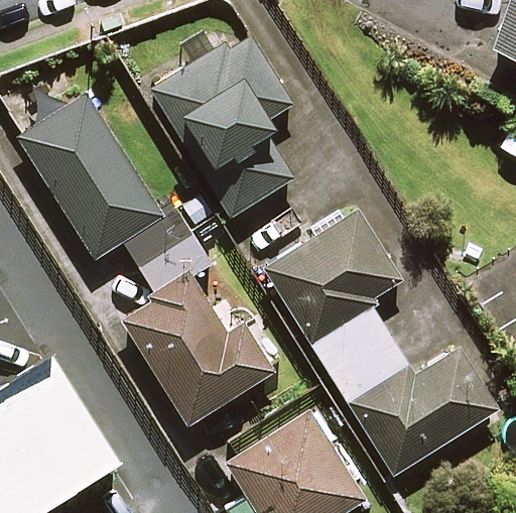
[(515,0),(507,0),(484,44),(515,60),(515,0)]
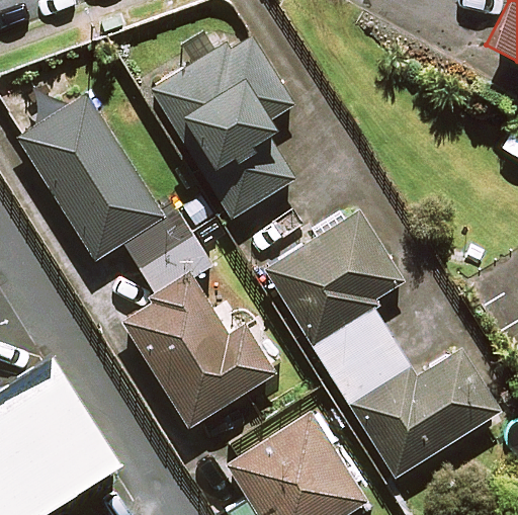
[(288,107),(242,33),(151,91),(173,125),(182,119),(217,173),(205,180),(230,219),(292,178),(267,138),(273,134),(265,121),(288,107)]
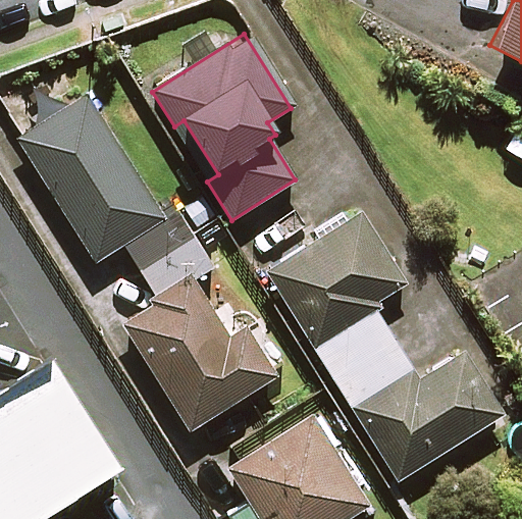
[(119,245),(162,220),(91,99),(16,142),(88,264),(119,245)]
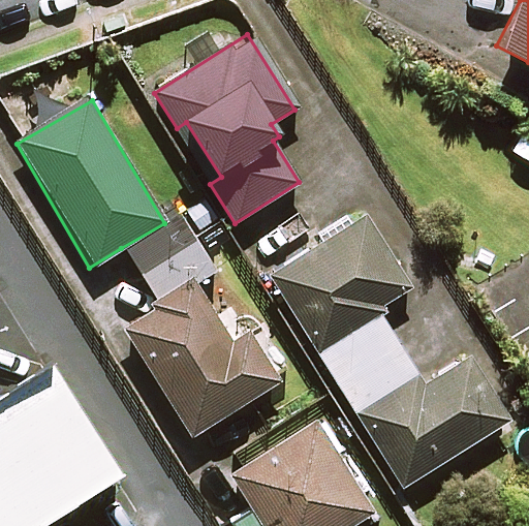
[(164,223),(121,248),(154,305),(196,279),(213,270),(180,214),(164,223)]
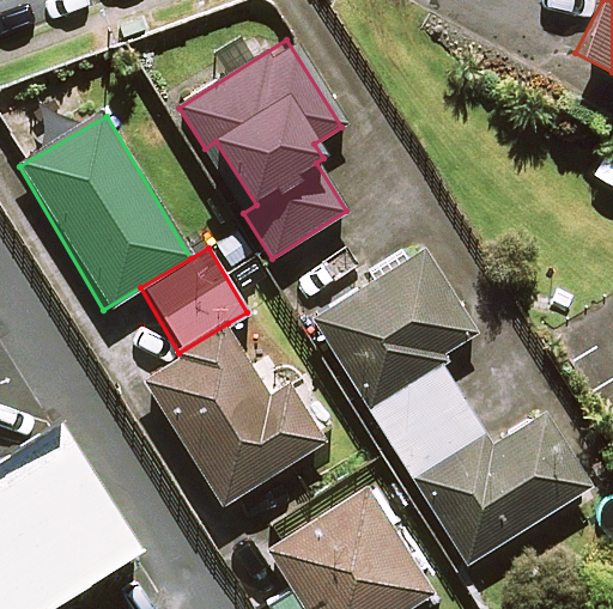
[(472,326),(424,249),(311,318),(466,565),(595,483),(562,428),(568,424),(497,310),(472,326)]
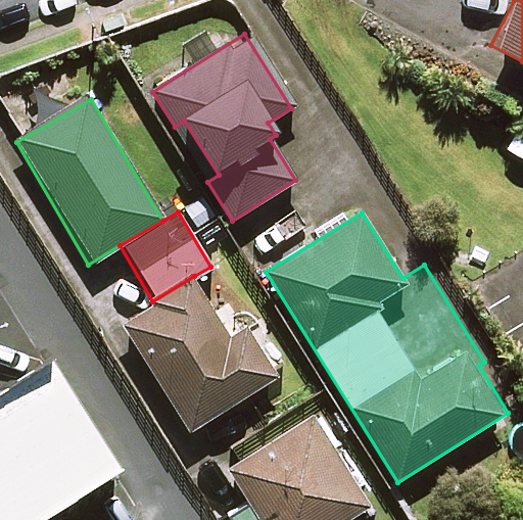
[(152,301),(121,320),(185,430),(277,376),(247,325),(230,335),(194,276),(152,301)]
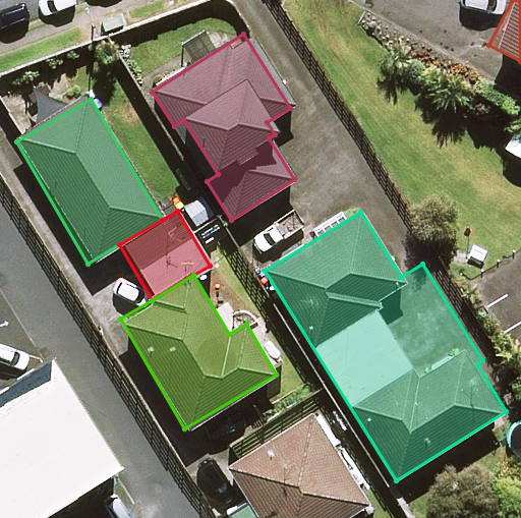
[(0,393),(0,517),(45,517),(115,476),(45,364),(0,393)]
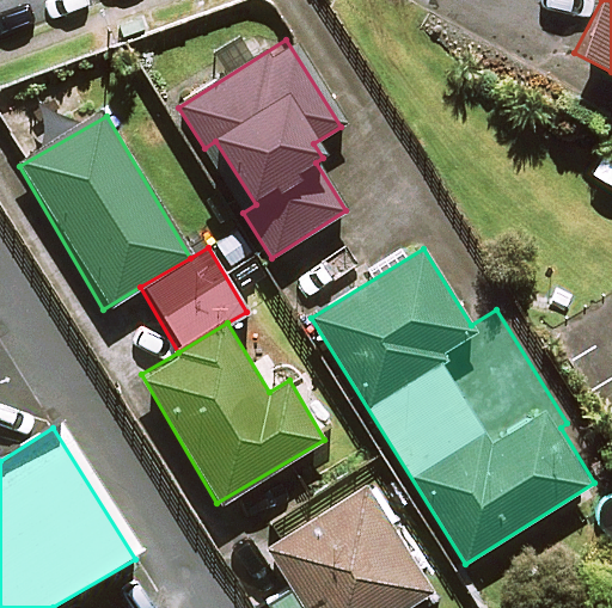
[(405,607),(432,593),(367,489),(269,548),(294,589),(269,605),(270,607),(405,607)]
